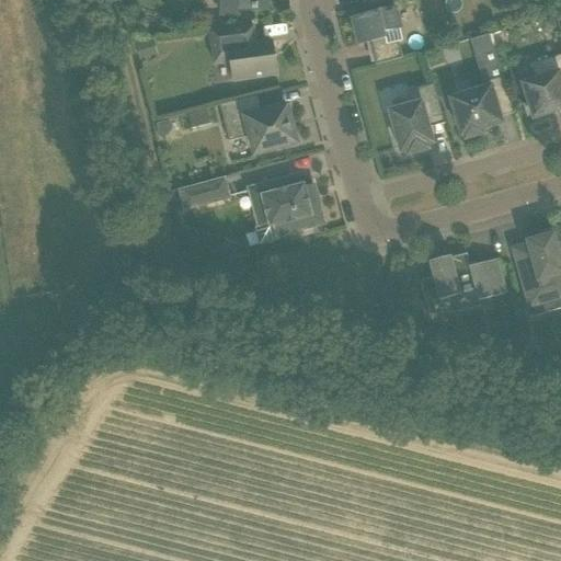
[(236,10),(268,10),(267,0),(219,0),(220,14),(236,14),(236,10)]
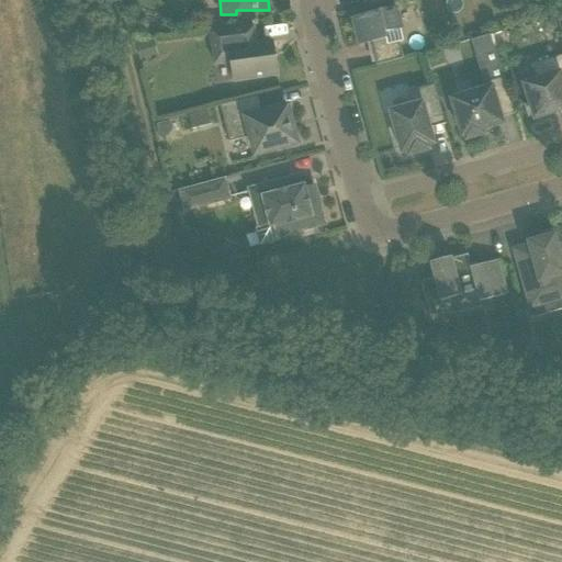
[(371,43),(377,66),(403,59),(400,44),(404,43),(396,10),(353,20),(360,46),(371,43)]
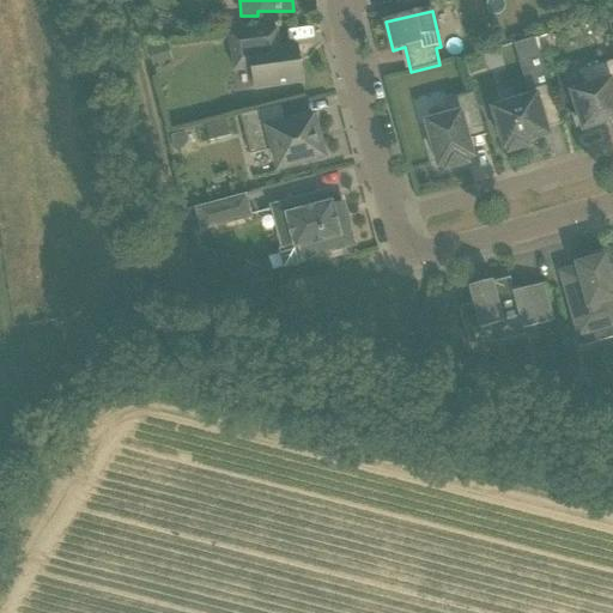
[(587,22),(593,36),(608,30),(602,16),(587,22)]
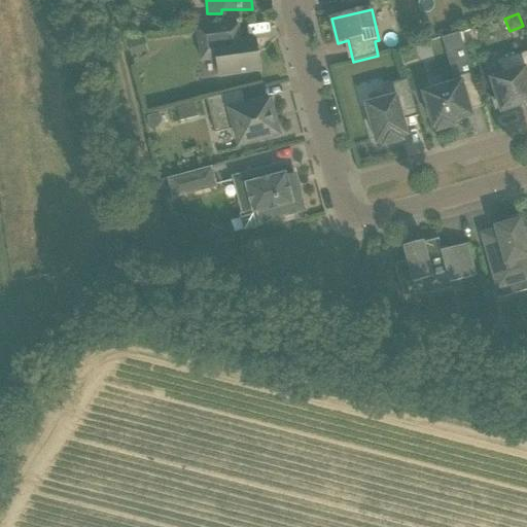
[(218,77),(260,72),(255,39),(241,41),(238,25),(197,30),(201,61),(216,58),(218,77)]
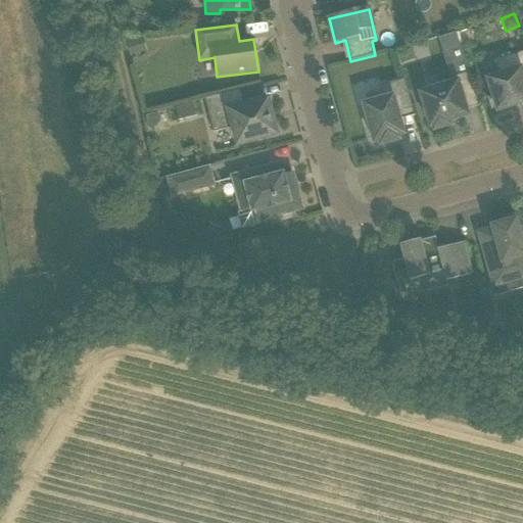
[(442,48),(458,43),(456,34),(439,39),(442,48)]
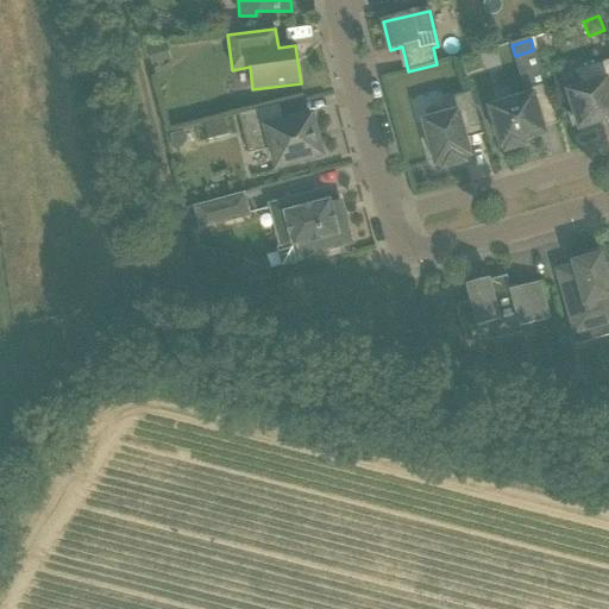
[(167,61),(162,45),(149,49),(152,64),(167,61)]
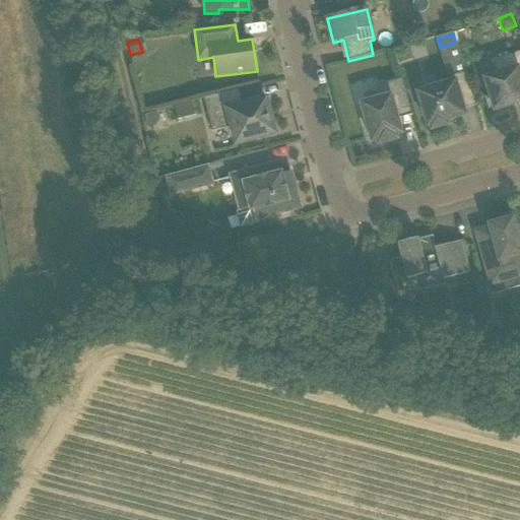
[(483,78),(490,96),(485,98),(489,109),(493,108),(494,111),(519,103),(519,51),(492,60),(496,74),(483,78)]
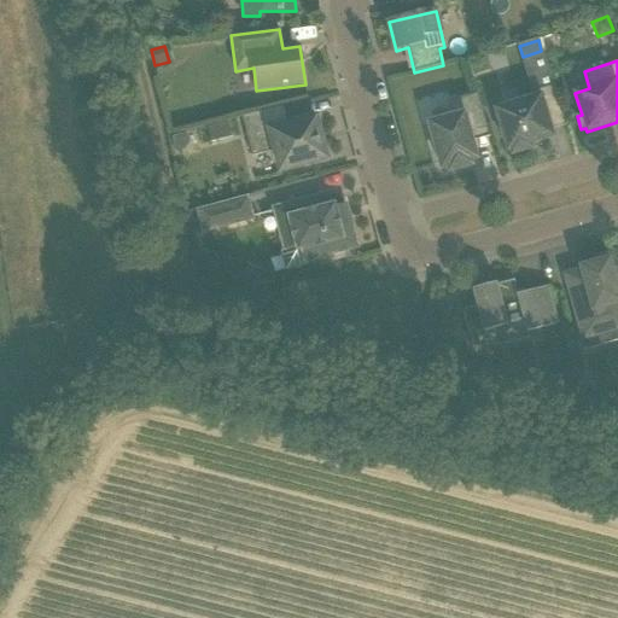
[(495,110),(508,150),(512,150),(513,155),(531,149),(530,144),(553,136),(551,129),(566,126),(554,86),(537,91),(538,97),(495,110)]
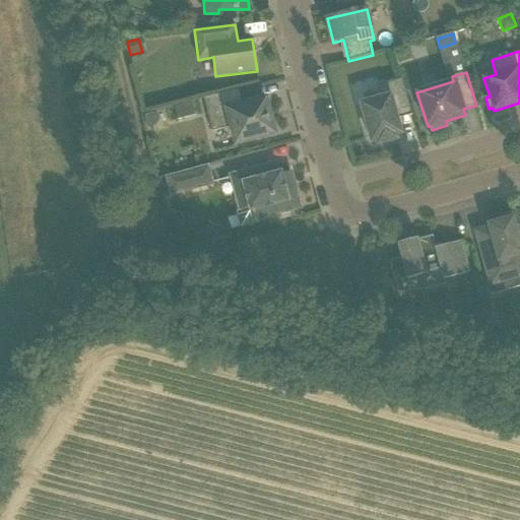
[(395,111),(409,107),(401,78),(378,84),(381,99),(361,104),(372,142),(377,140),(378,144),(397,139),(396,135),(401,134),(395,111)]
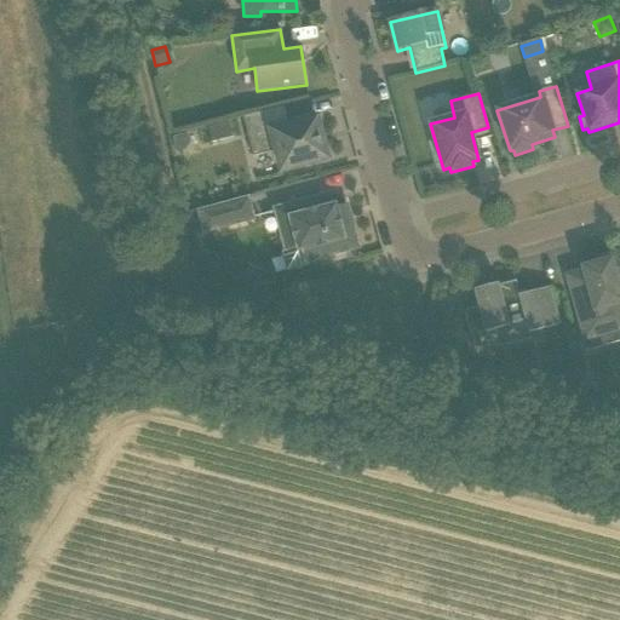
[(281,172),(328,160),(317,118),(290,125),(285,107),(242,118),(253,158),(276,151),(281,172)]
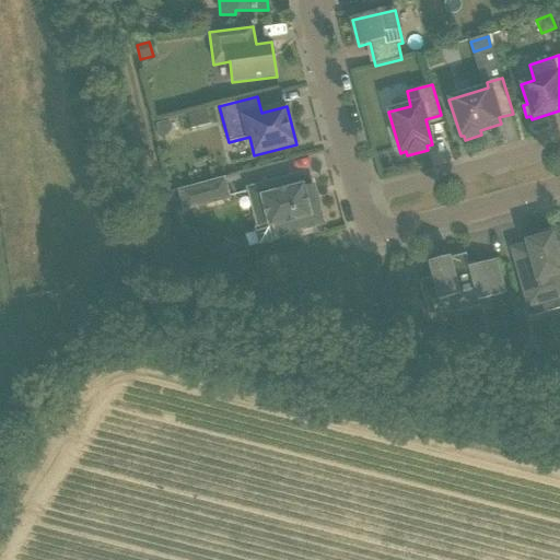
[(191,129),(210,124),(207,112),(188,116),(191,129)]
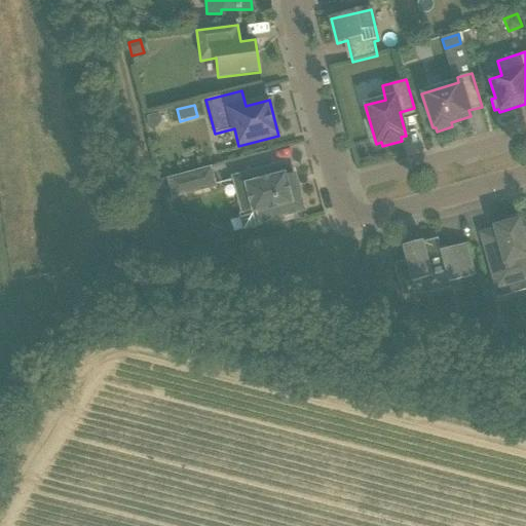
[(160,121),(158,114),(147,117),(150,129),(157,127),(160,121)]
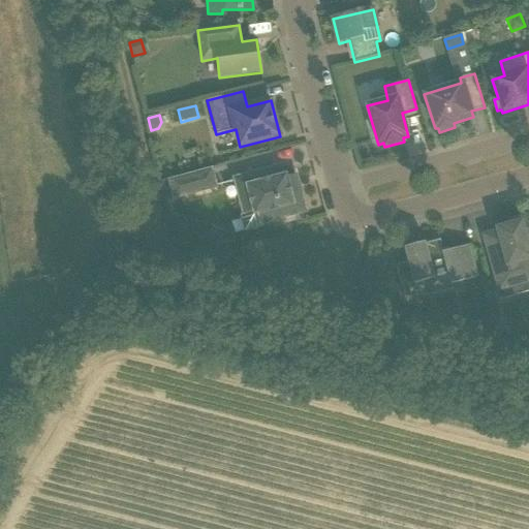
[(262,222),(306,212),(297,176),(286,179),(285,176),(283,177),(280,166),(235,179),(244,214),(254,212),(254,214),(259,213),(262,222)]
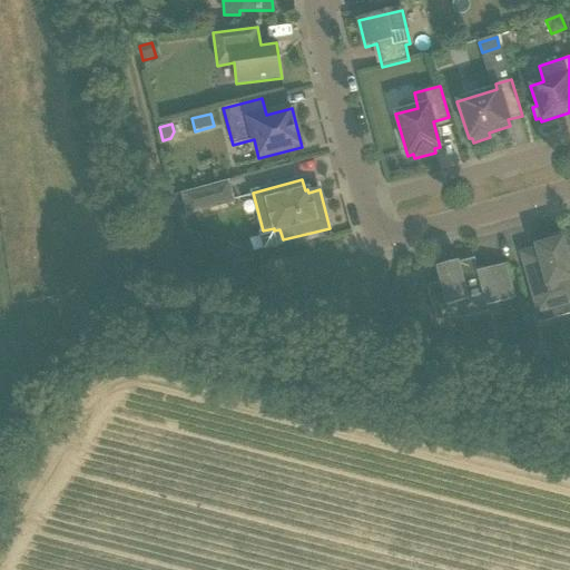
[(187,213),(232,200),(227,183),(183,195),(187,213)]
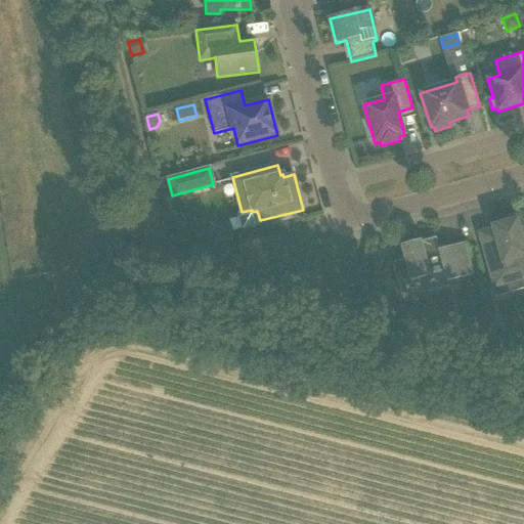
[(494,287),(496,286),(500,296),(523,289),(523,285),(522,278),(523,277),(523,252),(520,239),(523,237),(523,214),(503,220),(504,224),(493,227),(493,229),(480,233),(494,287)]
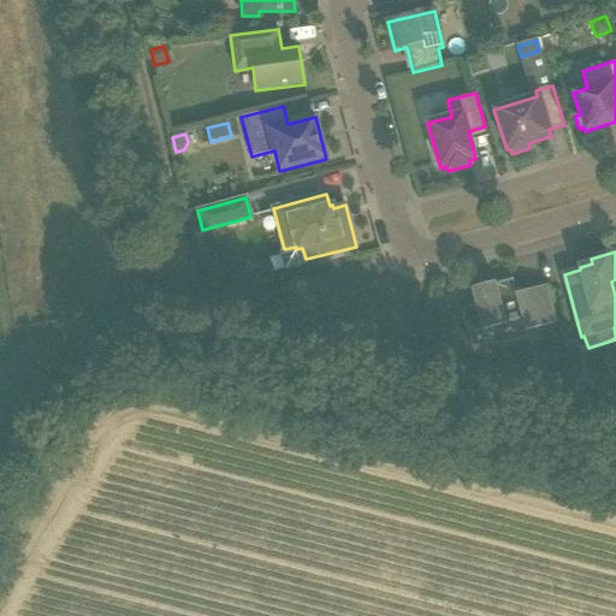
[(556,323),(546,285),(516,294),(513,279),(496,284),(496,283),(471,289),(475,306),(461,309),(467,335),(498,326),(503,343),(527,337),(526,331),(556,323)]
